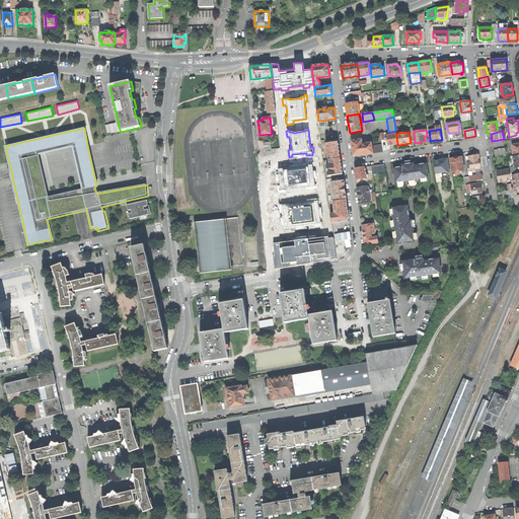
[(397,144),(396,134),(386,135),(386,138),(387,140),(387,145),(392,145),(397,144)]
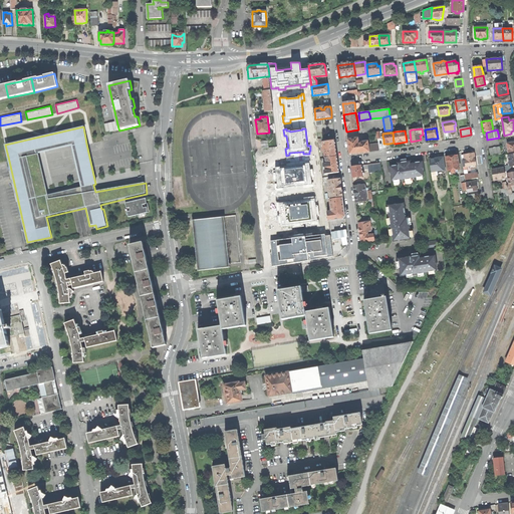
[(355,154),(369,152),(368,145),(367,142),(358,143),(358,139),(347,140),(348,145),(347,145),(348,147),(348,150),(349,150),(349,155),(355,154)]
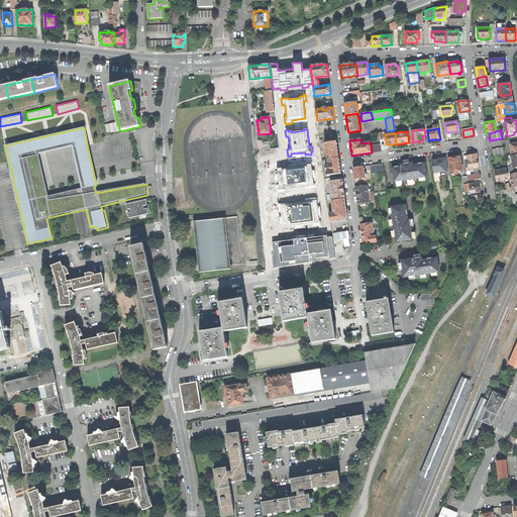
[(326,151),(327,159),(339,158),(337,148),(336,141),(325,142),(326,149),(326,151)]
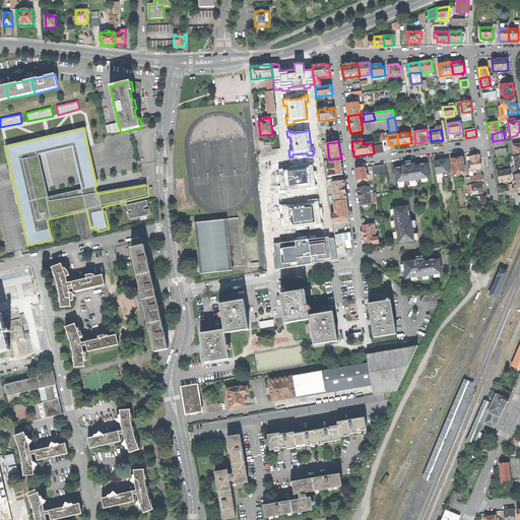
[(259,143),(260,151),(267,150),(266,143),(259,143)]
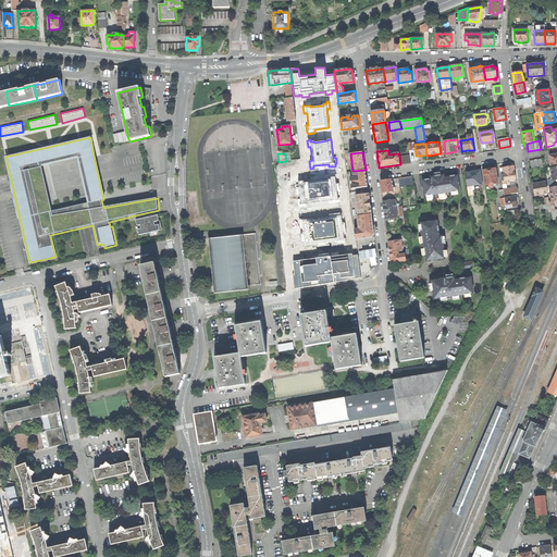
[(409,156),(399,157),(400,164),(410,163),(409,156)]
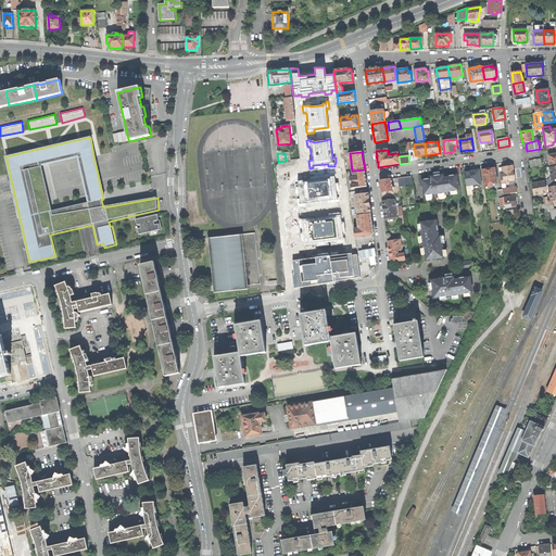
[(529,161),(530,168),(542,166),(541,159),(529,161)]
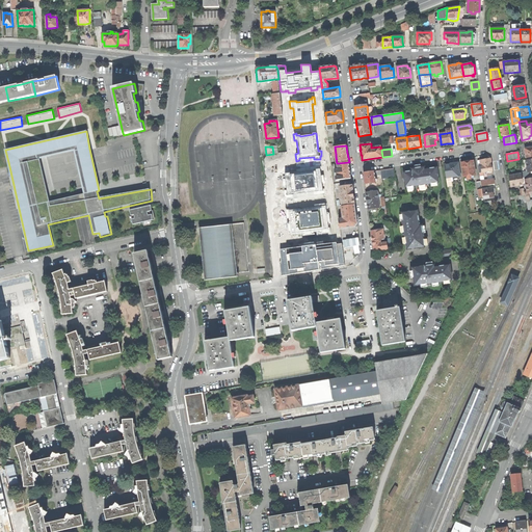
[(481,166),(482,173),(483,173),(493,170),(491,164),(490,159),(480,160),(481,166)]
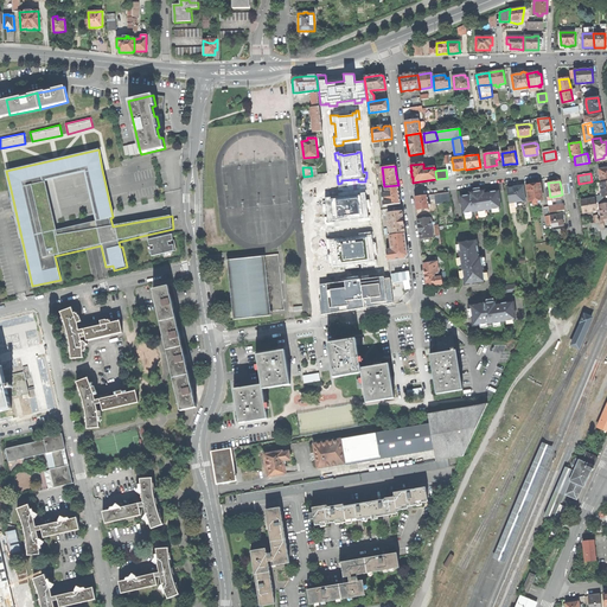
[(526,186),(529,202),(534,202),(534,205),(538,204),(537,200),(543,199),(541,184),(534,185),(526,186)]
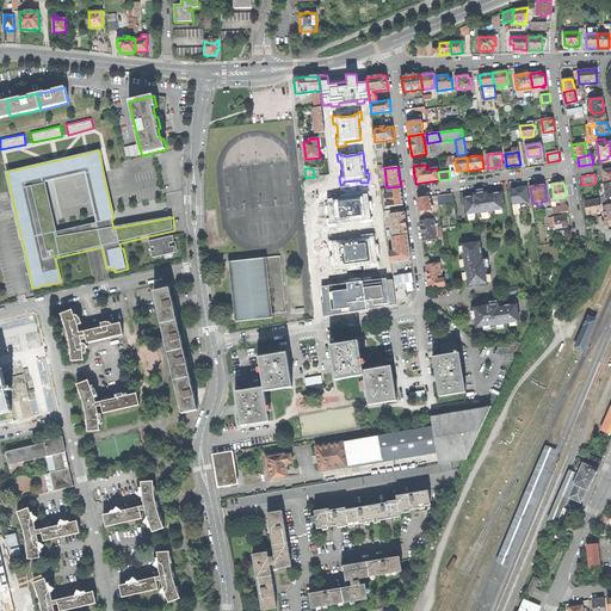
[(389,203),(389,207),(403,205),(402,196),(401,186),(387,187),(388,195),(388,199),(389,203)]
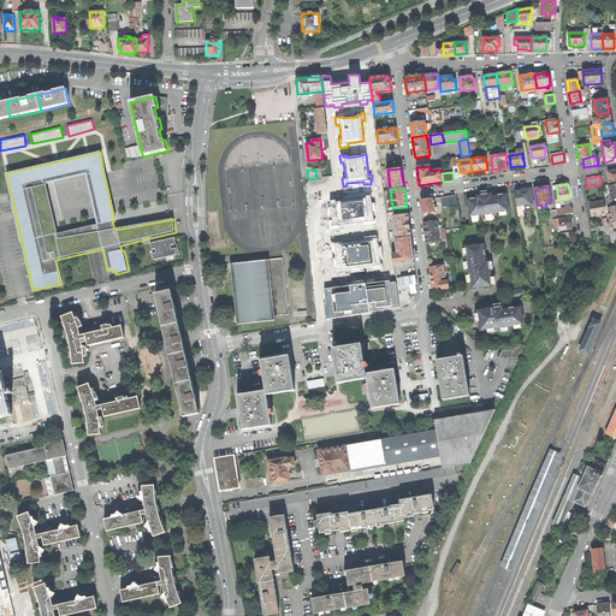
[(522,206),(533,205),(531,189),(522,190),(515,191),(517,207),(522,206)]
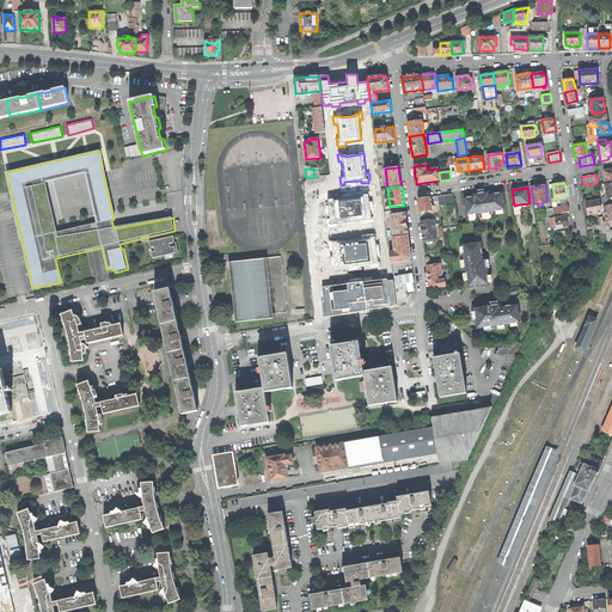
[(464,199),(466,215),(476,214),(477,222),(497,220),(496,212),(505,210),(502,193),(489,195),(489,193),(481,194),(473,194),(473,197),(464,199)]
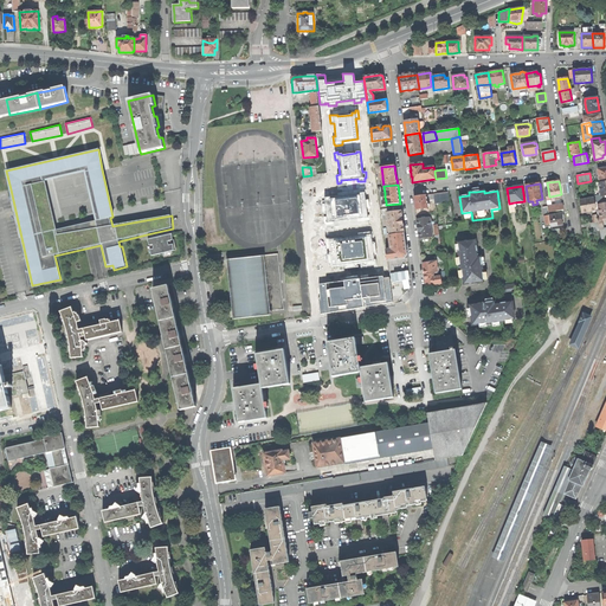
[(365,200),(365,193),(324,198),(324,201),(322,201),(323,214),(327,213),(327,217),(323,217),(324,224),(327,224),(327,225),(333,224),(333,221),(358,218),(358,220),(367,219),(366,207),(369,207),(368,200),(365,200)]
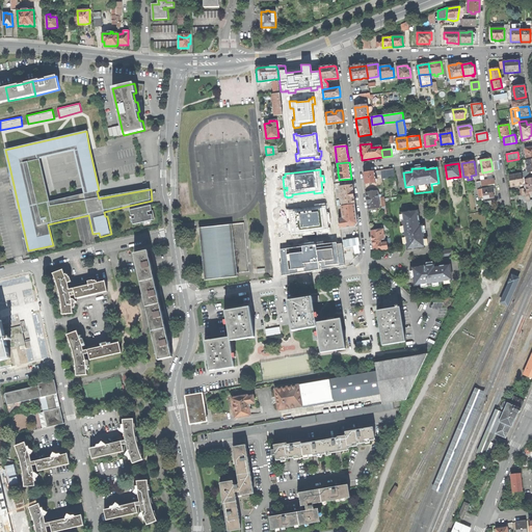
[(391,177),(390,169),(377,170),(378,176),(381,175),(381,179),(391,177)]
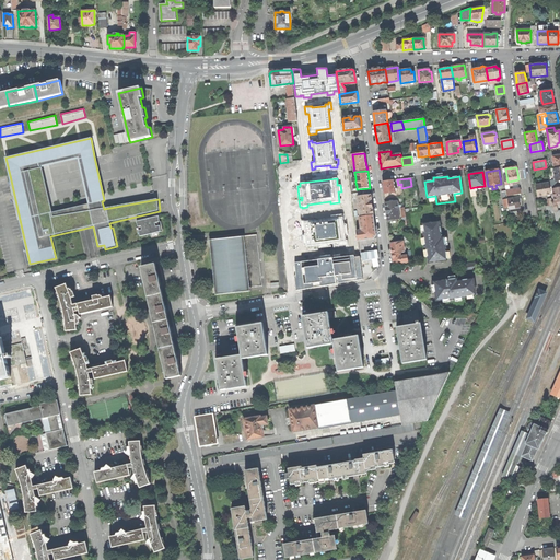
[(383,188),(384,194),(389,194),(393,193),(396,193),(396,191),(395,189),(394,181),(383,182),(383,188)]
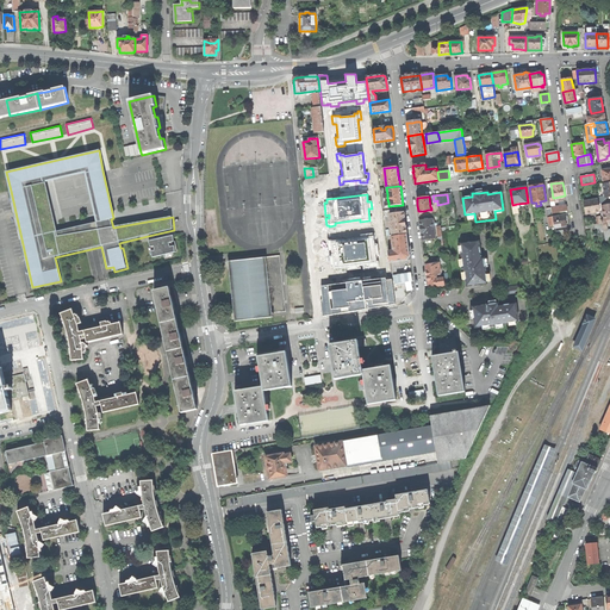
[(596,212),(601,211),(599,204),(598,200),(598,199),(584,201),(585,207),(586,213),(596,212)]
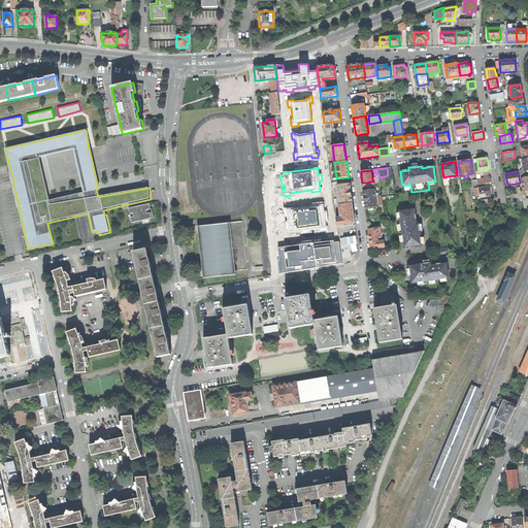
[(339,197),(340,204),(352,203),(351,192),(350,184),(337,186),(338,193),(339,196),(339,197)]
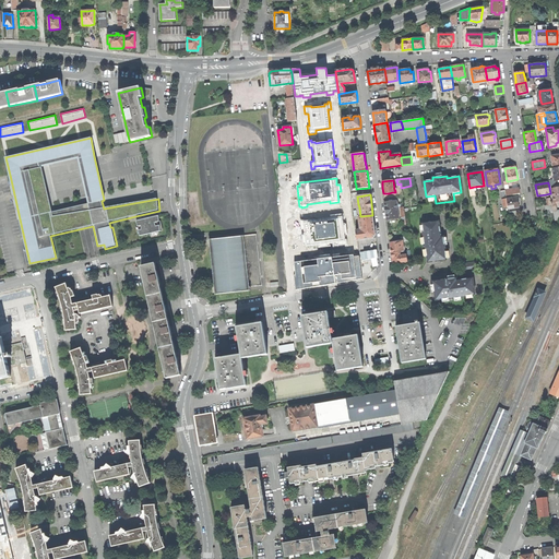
[(508,206),(509,210),(520,207),(519,202),(518,197),(507,199),(508,206)]
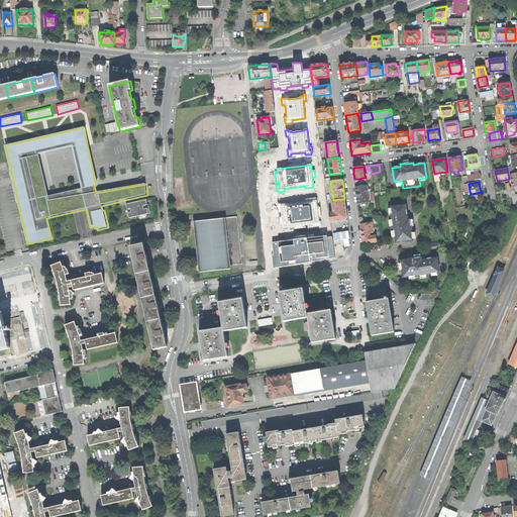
[(357,198),(368,197),(367,189),(367,187),(367,186),(355,188),(356,193),(357,198)]
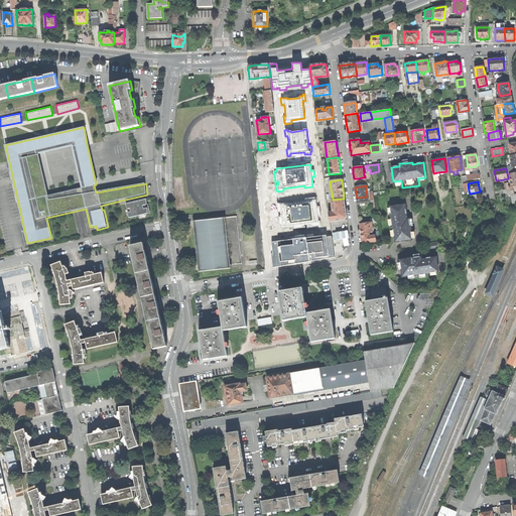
[(126,203),(129,217),(148,212),(146,198),(126,203)]
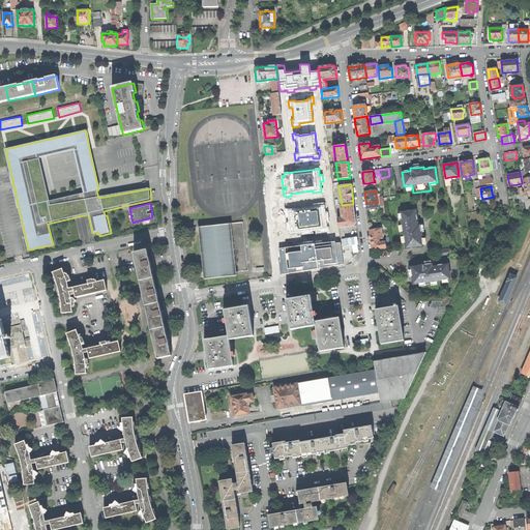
[(288,208),(285,208),(286,217),(288,217),(289,223),(286,223),(288,232),(290,232),(290,233),(301,231),(301,234),(311,233),(310,230),(315,230),(315,233),(329,231),(329,226),(327,227),(326,222),(329,221),(328,212),(325,212),(324,203),(314,204),(314,207),(292,209),(288,209),(288,208)]
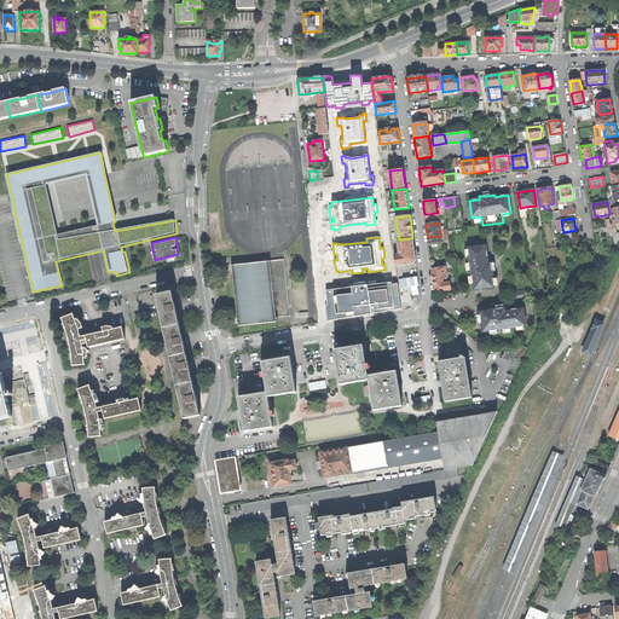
[(395,266),(414,264),(416,261),(414,249),(412,238),(399,239),(398,239),(399,255),(394,256),(395,266)]
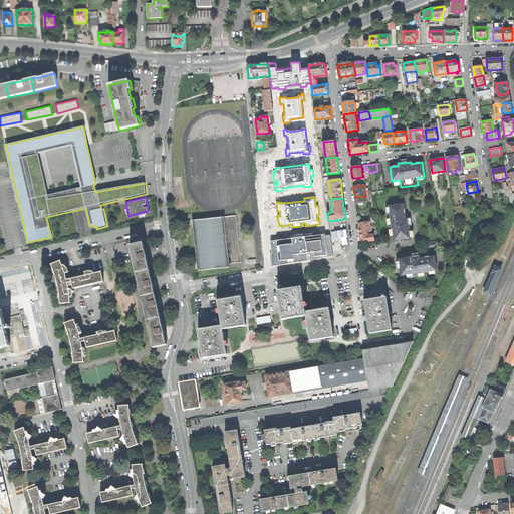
[(392,229),(394,241),(411,239),(408,218),(406,218),(404,204),(389,206),(390,214),(389,214),(390,223),(391,229),(392,229)]
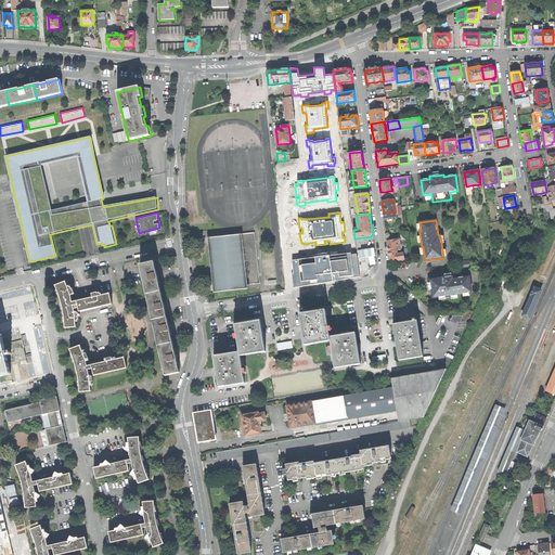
[(249,286),(249,285),(260,284),(255,233),(242,234),(247,286),(249,286)]
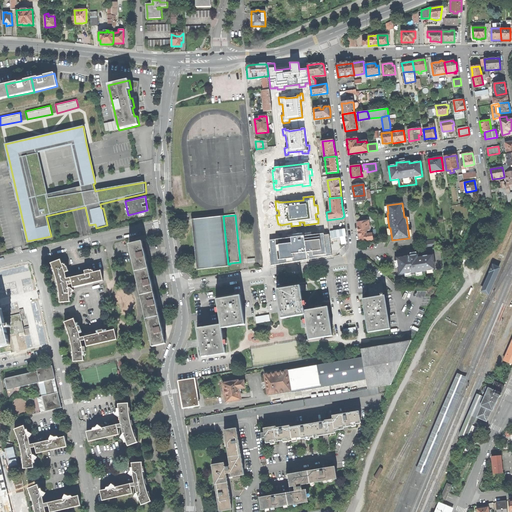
[(228,264),(223,216),(195,219),(192,220),(197,270),(229,266),(228,264)]
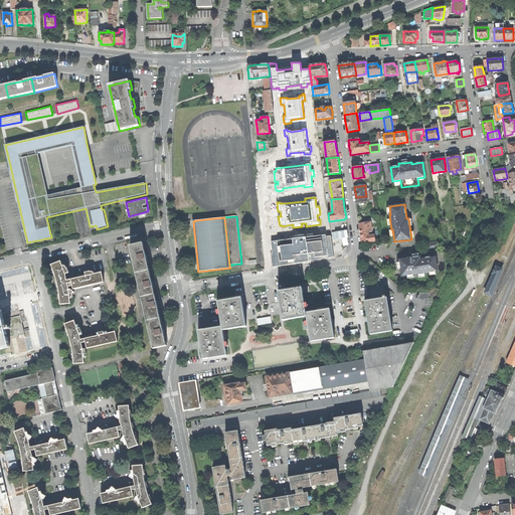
[(368,222),(364,223),(359,224),(360,228),(361,233),(369,232),(368,222)]
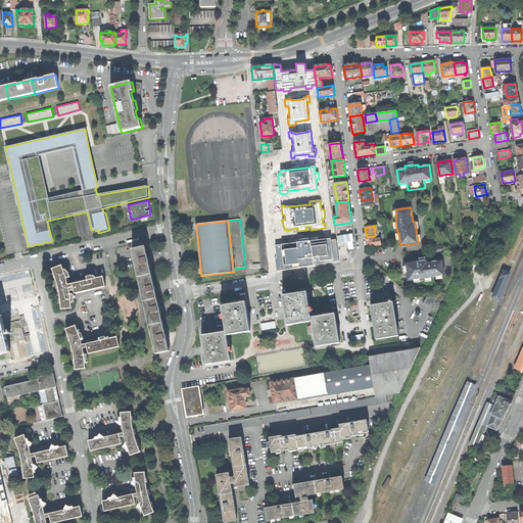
[(375,239),(375,236),(367,237),(367,241),(368,246),(375,245),(376,245),(375,239)]
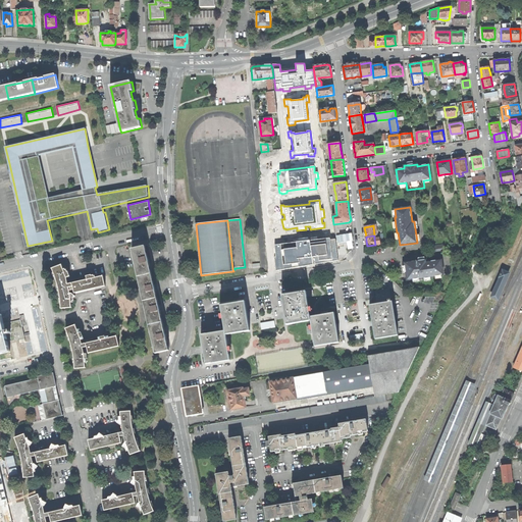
[(329,238),(274,245),(275,257),(274,257),(276,270),(337,260),(335,239),(330,240),(329,238)]
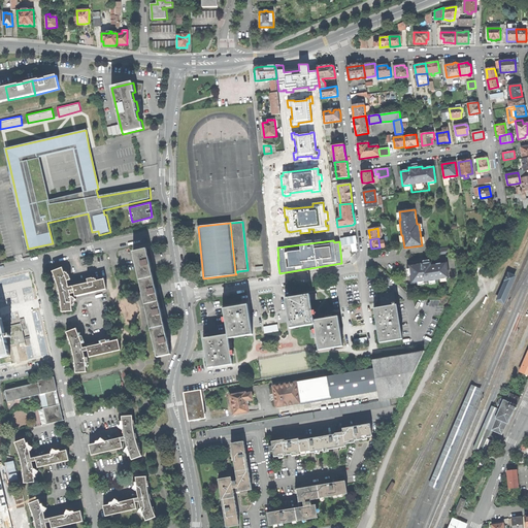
[(436,250),(437,257),(451,255),(450,248),(436,250)]
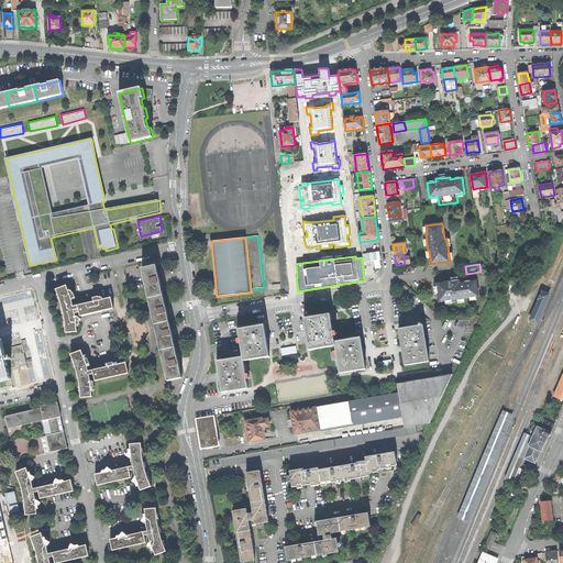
[(156,266),(142,269),(168,381),(183,377),(179,365),(178,360),(173,335),(172,330),(167,313),(166,308),(159,284),(158,278),(156,266)]
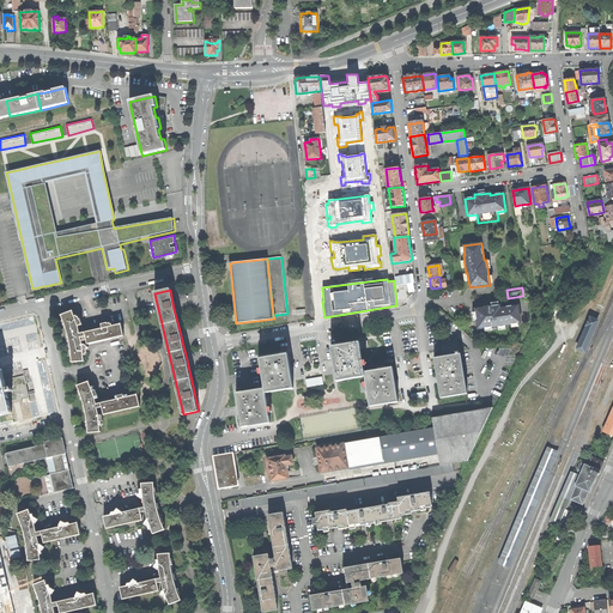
[(475,309),(478,329),(492,327),(492,328),(511,326),(511,325),(521,323),(519,305),(501,308),(501,305),(481,308),(475,309)]
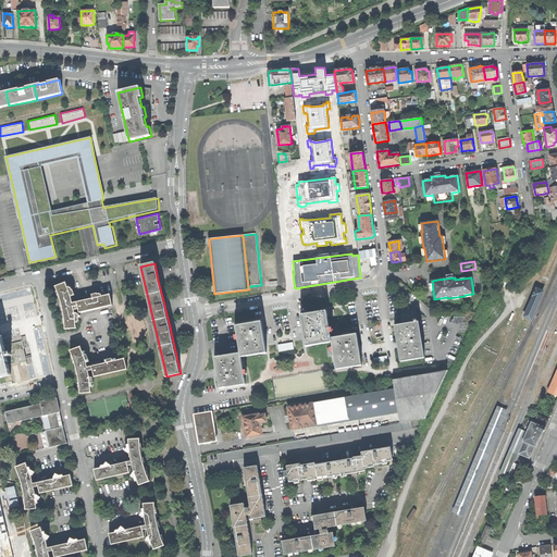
[(64,316),(65,329),(76,329),(76,323),(75,313),(74,310),(73,307),(73,304),(71,296),(67,288),(65,283),(56,286),(61,300),(62,306),(64,316)]
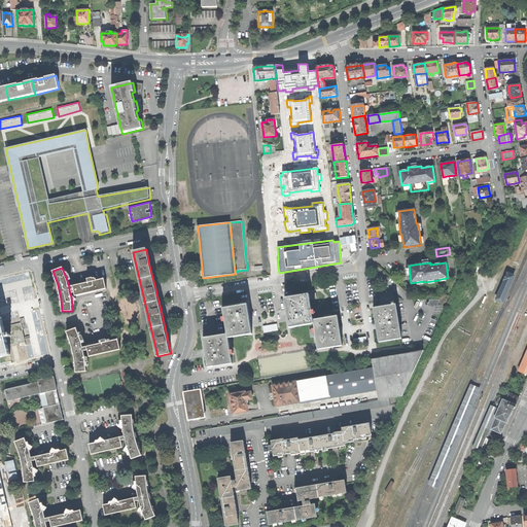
[(505,279),(497,300),(502,302),(514,276),(507,273),(504,279),(505,279)]
